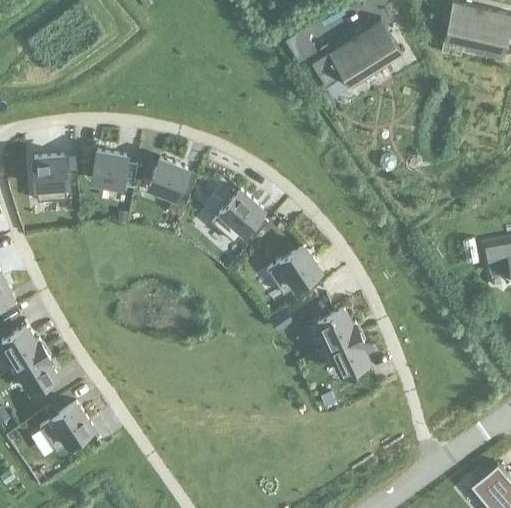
[(510,15),(454,1),(443,41),(504,56),(510,28),(510,15)]
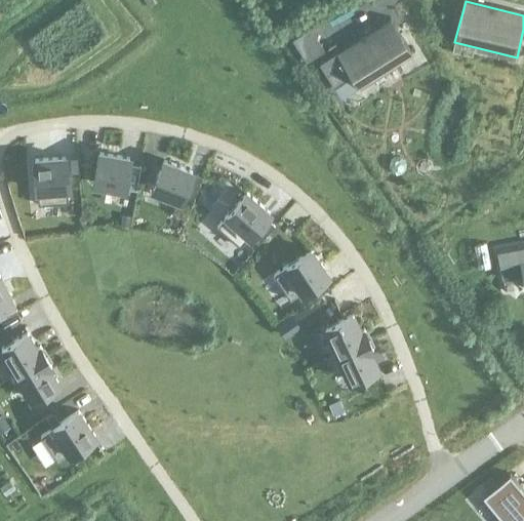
[(320,66),(335,90),(353,79),(360,90),(414,56),(392,21),(320,66)]
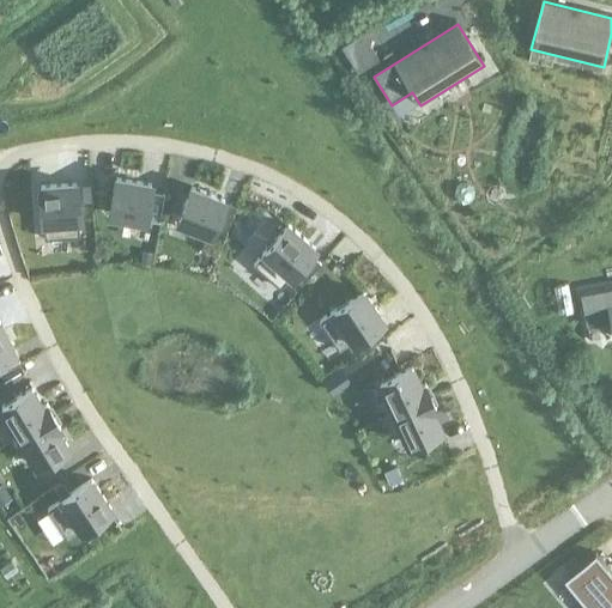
[(358,38),(341,49),(358,76),(375,65),(358,38)]
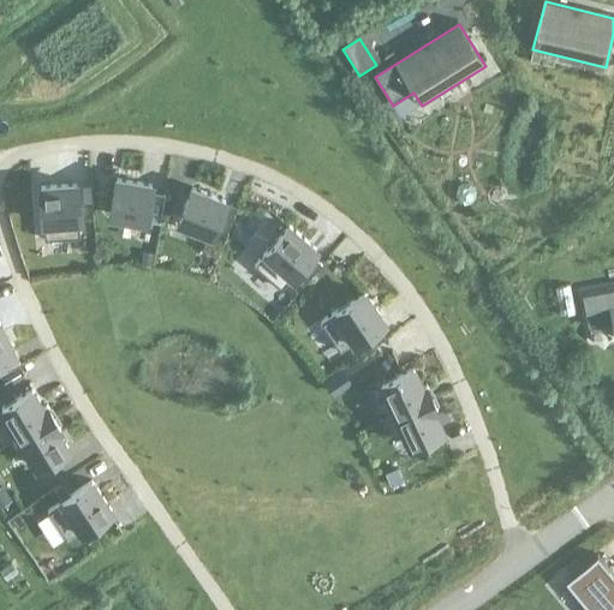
[(115,199),(112,217),(161,226),(166,197),(153,195),(153,189),(118,183),(118,185),(117,185),(114,199),(115,199)]
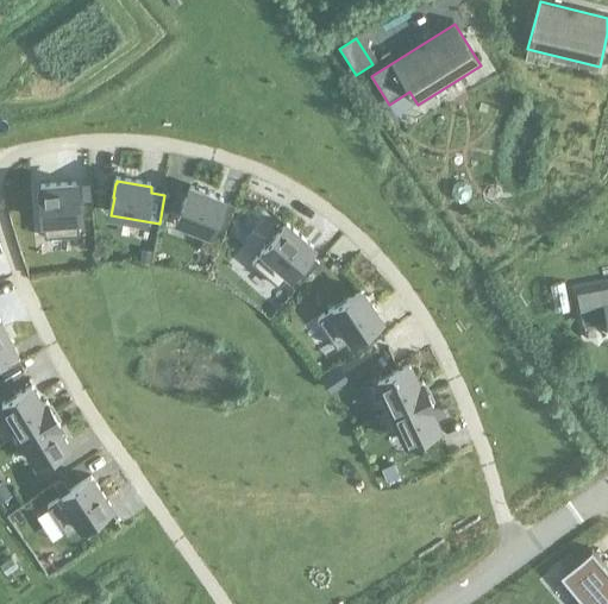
[(45,240),(81,238),(76,186),(42,188),(43,206),(42,206),(43,220),(44,220),(45,240)]
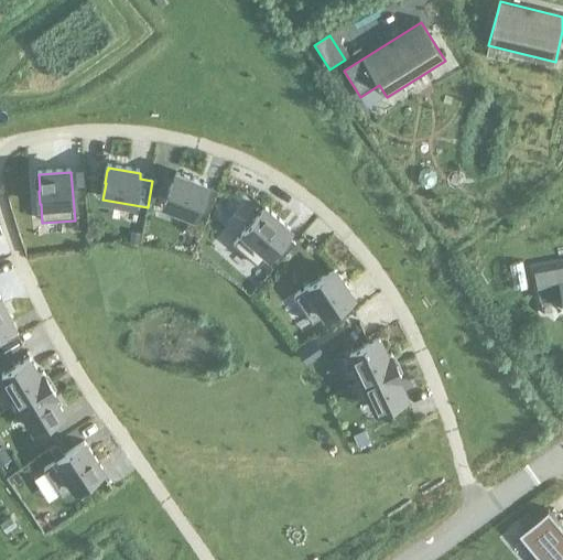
[(171,191),(165,206),(196,218),(207,187),(177,175),(176,178),(175,178),(170,190),(171,191)]
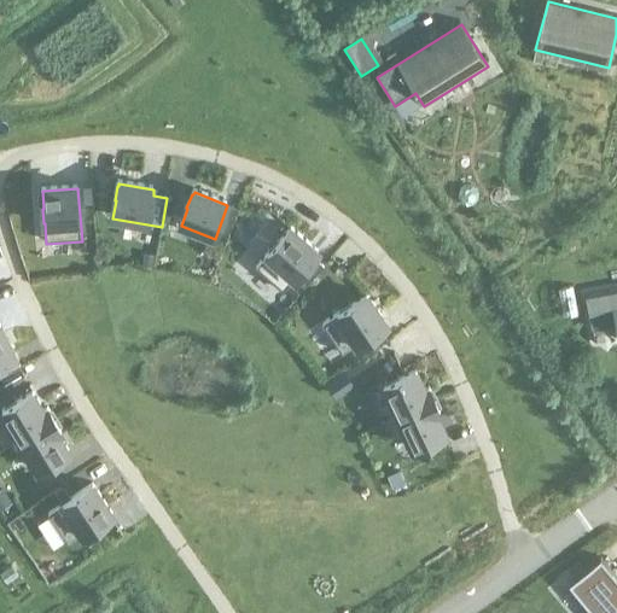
[(271,255),(256,269),(284,293),(319,254),(292,229),(280,244),(279,243),(269,254),(271,255)]
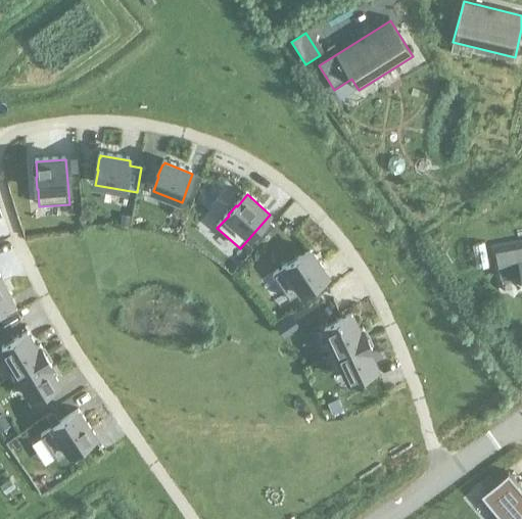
[(123,217),(121,227),(129,229),(131,219),(123,217)]
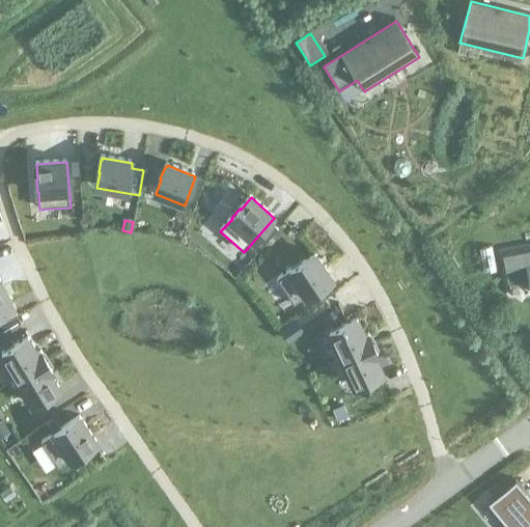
[(529,251),(503,257),(509,285),(529,281),(529,251)]
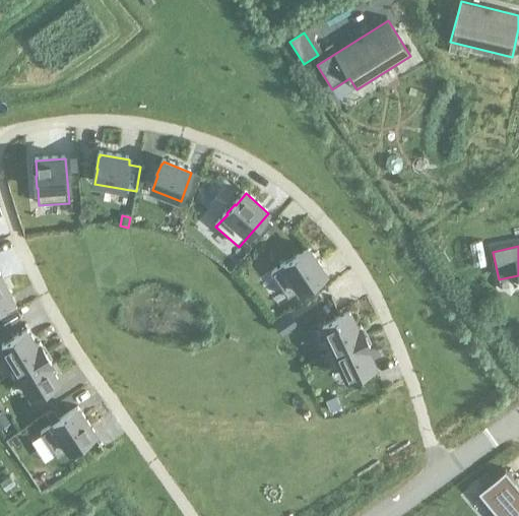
[(286,265),(272,274),(288,300),(326,274),(309,250),(297,258),(296,257),(285,264),(286,265)]
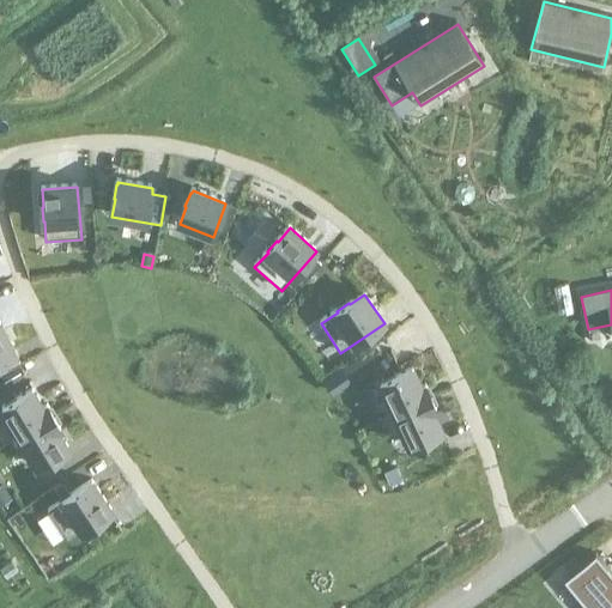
[(0,363),(16,356),(0,323),(0,363)]
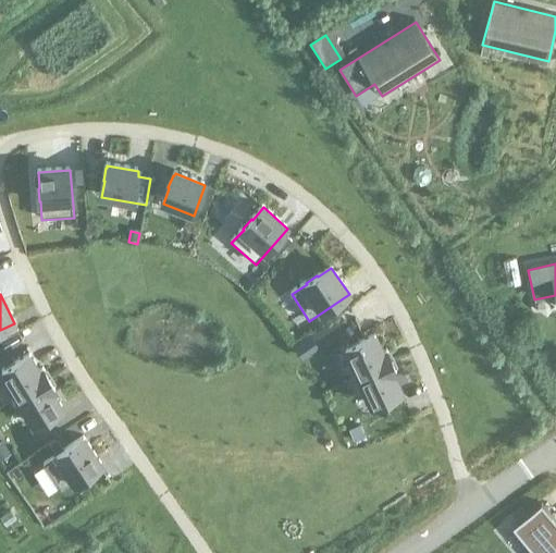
[(2,345),(7,354),(22,344),(16,336),(2,345)]
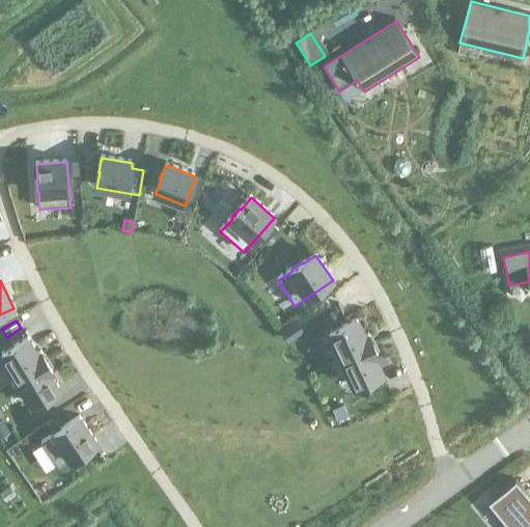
[(332,332),(330,333),(342,360),(373,345),(369,335),(365,337),(358,321),(343,327),(343,326),(332,331),(332,332)]
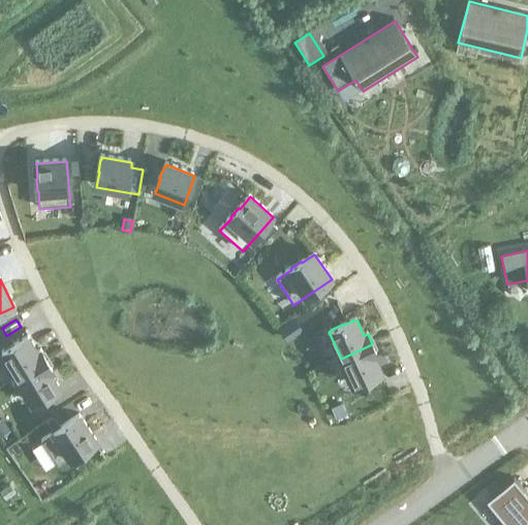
[(281,331),(288,341),(304,332),(297,321),(281,331)]
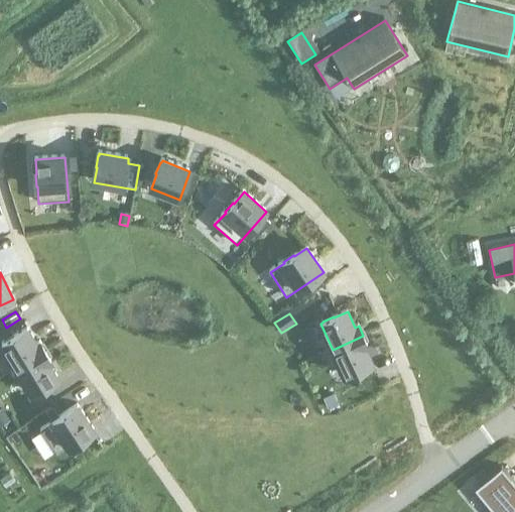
[(17,370),(46,352),(40,343),(37,345),(28,330),(15,337),(14,336),(4,343),(4,344),(2,345),(17,370)]
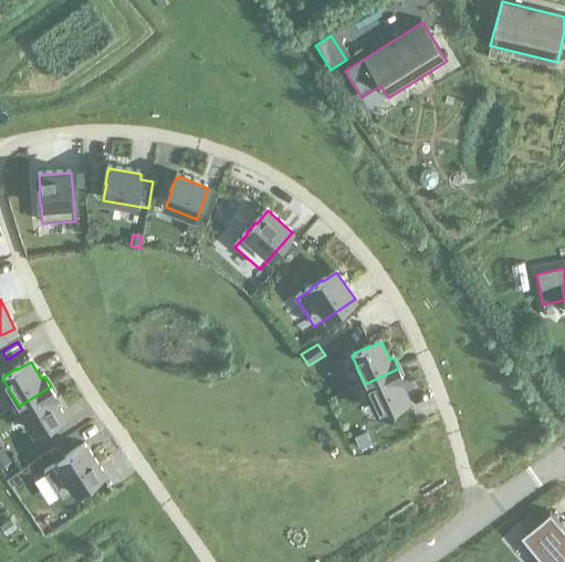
[(398,368),(365,384),(378,413),(382,412),(382,413),(394,407),(394,406),(408,399),(400,381),(404,380),(398,368)]
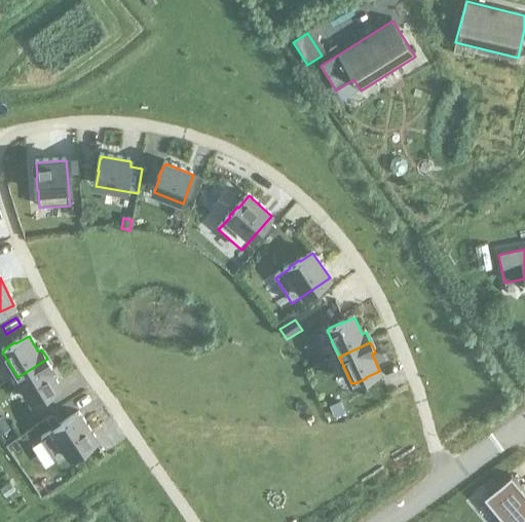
[(17,377),(33,402),(35,401),(36,402),(46,396),(46,395),(60,386),(49,370),(52,369),(47,359),(17,377)]
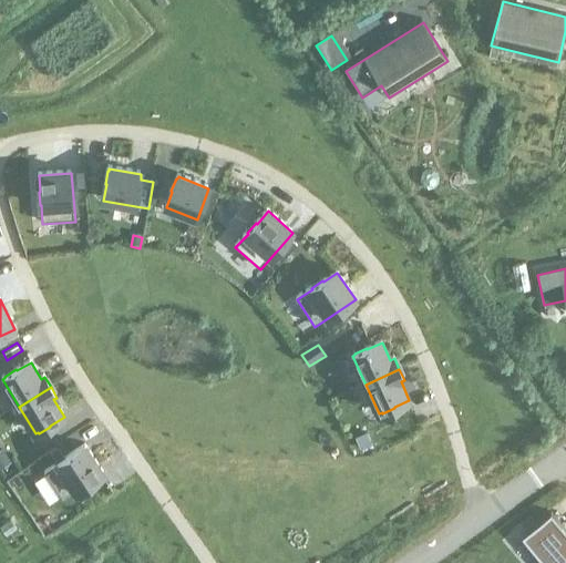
[(367,436),(357,440),(361,452),(372,447),(367,436)]
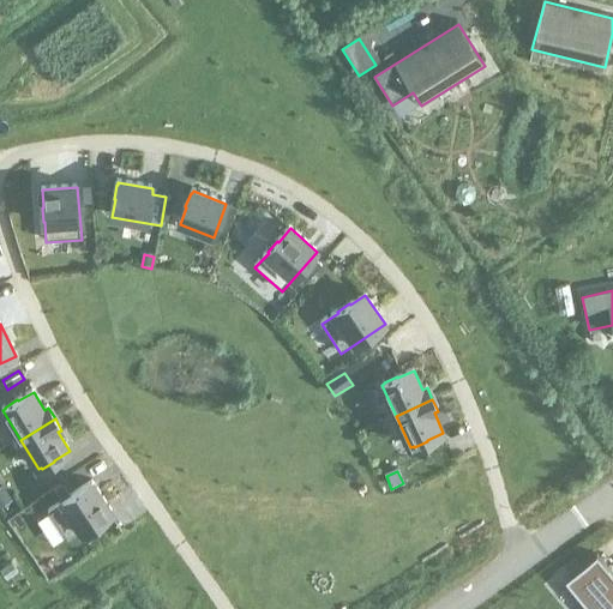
[(49,513),(68,542),(85,531),(86,532),(98,524),(97,523),(113,513),(92,483),(49,513)]
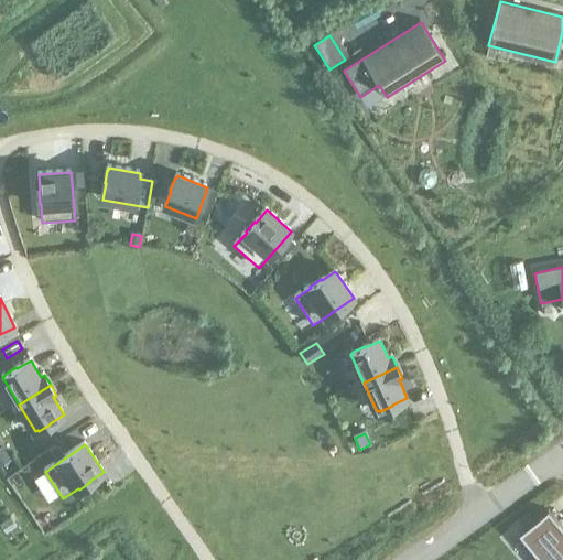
[(4,450),(0,452),(0,467),(11,462),(4,450)]
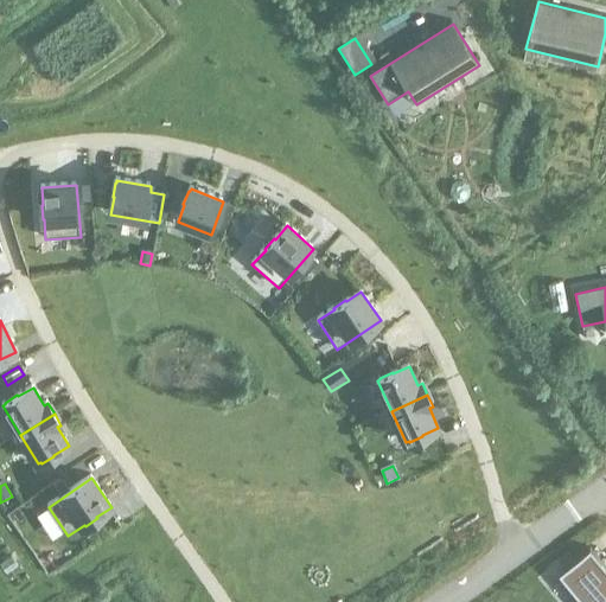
[(605,568),(591,550),(560,576),(581,601),(605,601),(605,568)]
